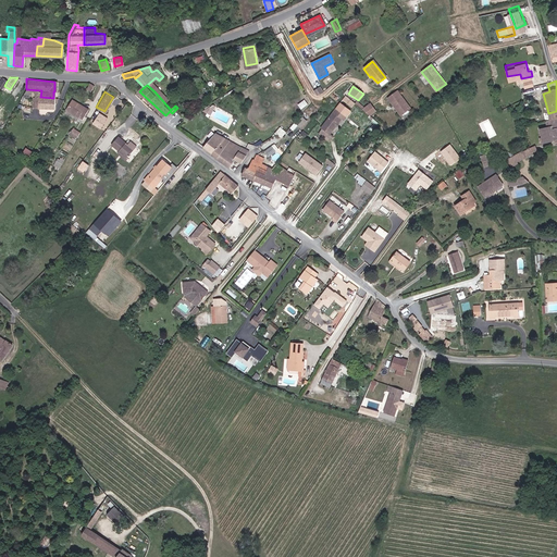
[(397,91),(387,98),(394,106),(395,104),(403,113),(410,108),(397,91)]
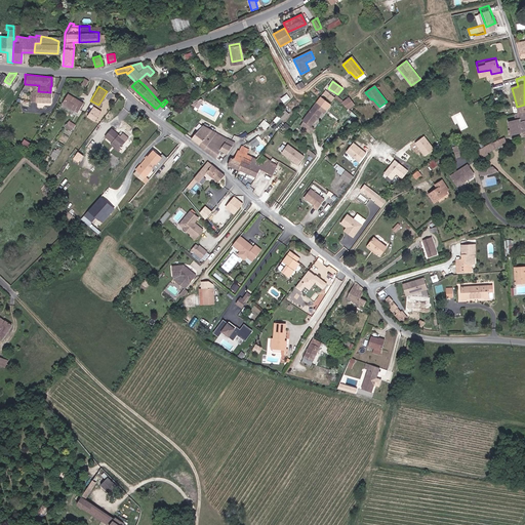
[(326,89),(322,92),(329,98),(332,95),(326,89)]
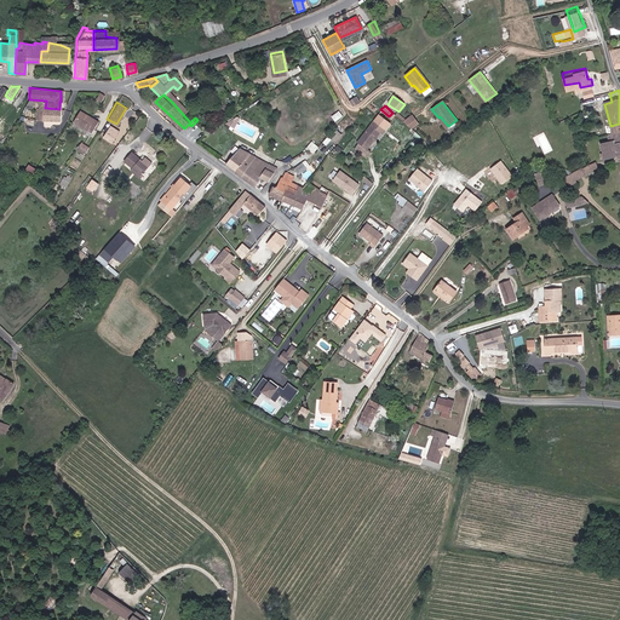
[(59,120),(59,109),(45,108),(38,108),(38,119),(59,120)]
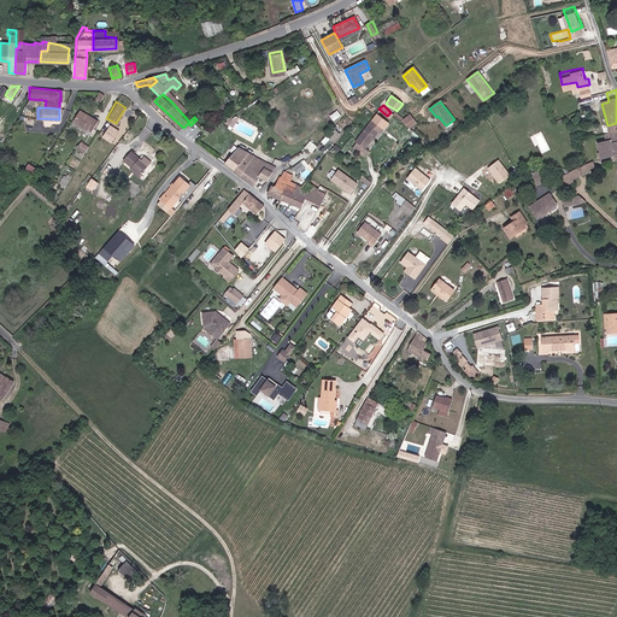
[(78,109),(74,121),(92,129),(98,117),(78,109)]
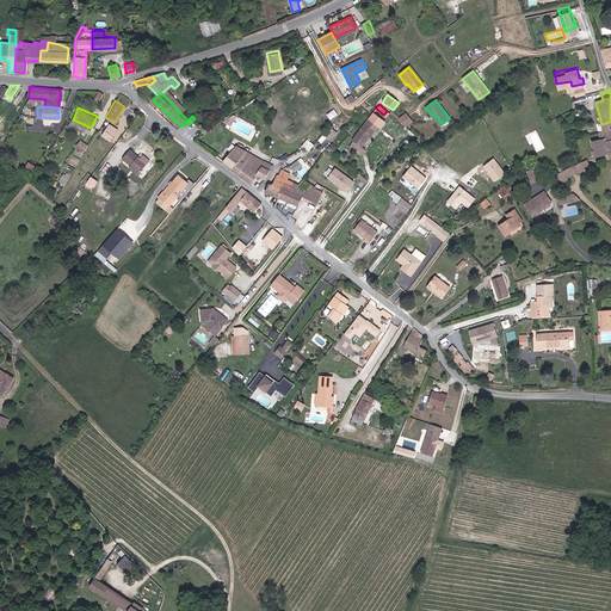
[(335,109),(328,113),(331,118),(338,115),(335,109)]
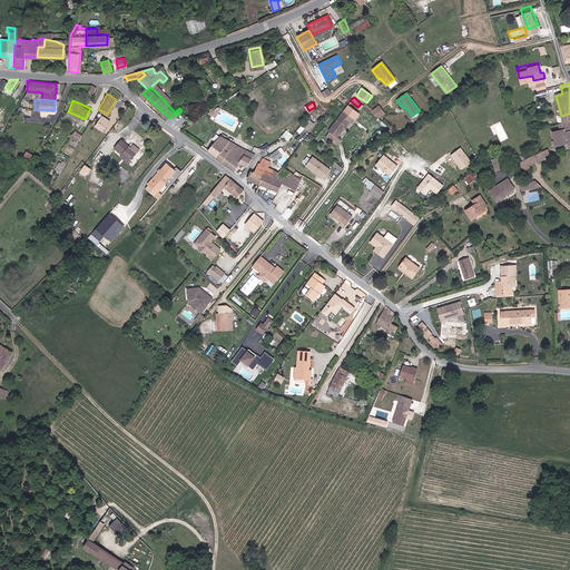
[(214,106),(210,114),(216,117),(220,109),(214,106)]
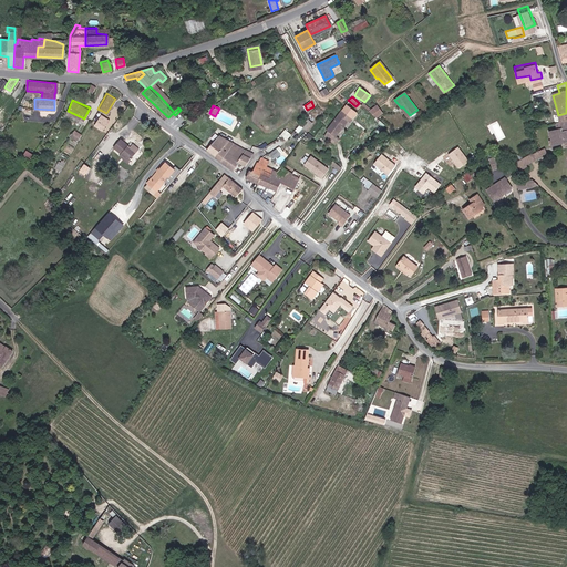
[(375,105),(368,111),(375,117),(381,113),(375,105)]
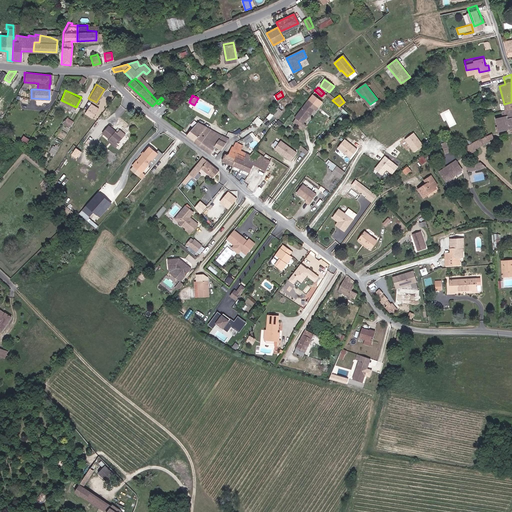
[(311,113),(314,111),(315,112),(319,108),(310,101),(295,118),(302,124),(309,117),(308,116),(311,113)]
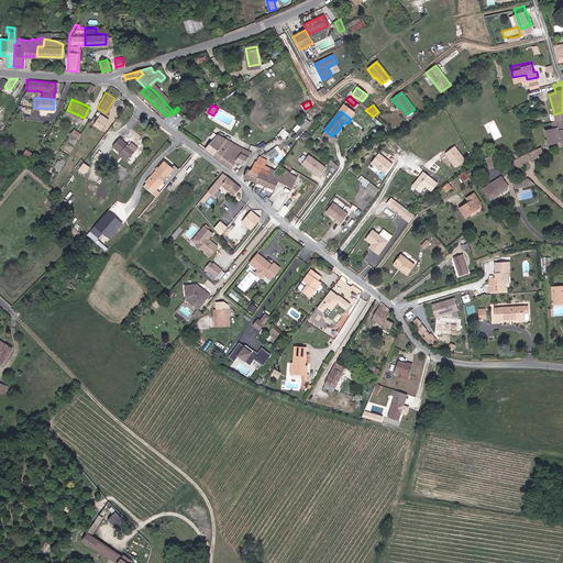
[(562,138),(562,112),(554,114),(551,116),(553,125),(548,127),(549,132),(547,132),(549,141),(562,138)]
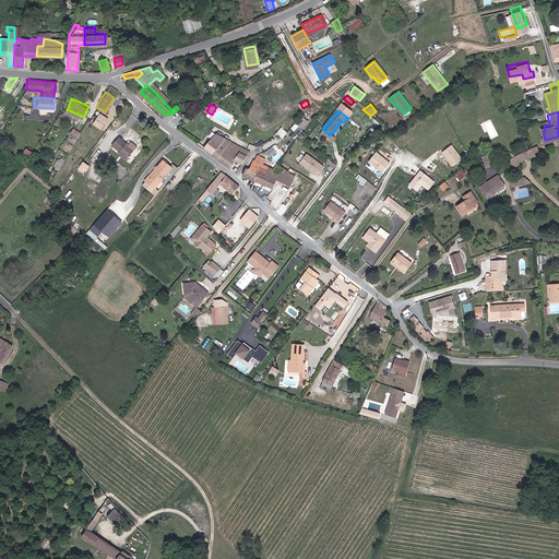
[(100,127),(107,117),(99,113),(93,122),(100,127)]
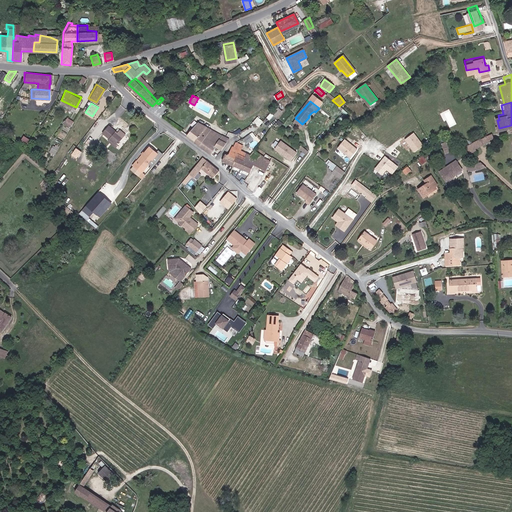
[(204,112),(187,129),(202,140),(212,149),(219,141),(224,144),(229,137),(225,134),(228,130),(204,112)]
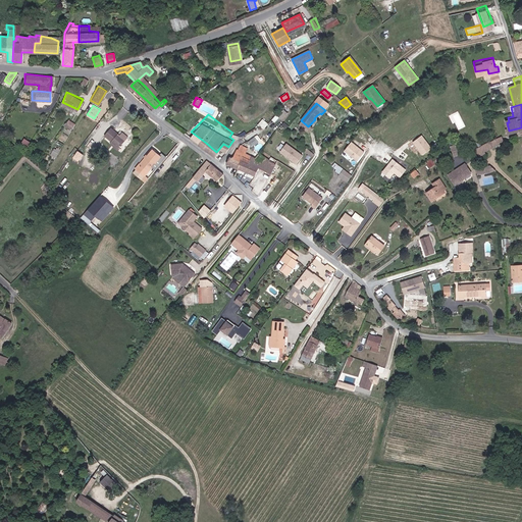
[(69,119),(66,125),(73,128),(76,123),(69,119)]
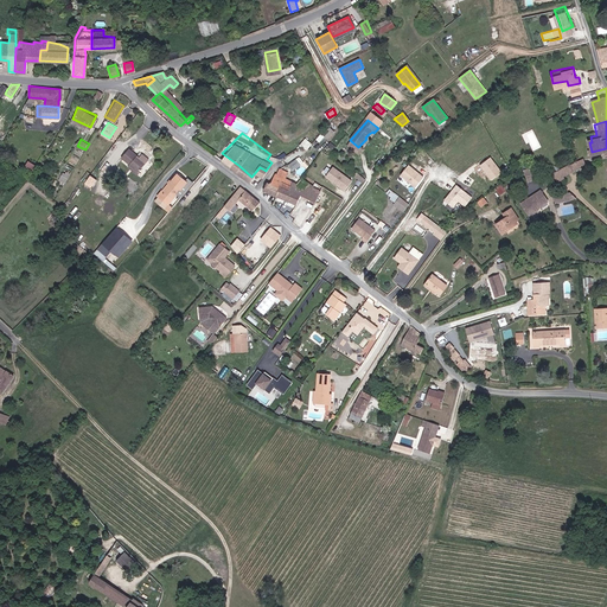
[(142,151),(141,152),(140,153),(138,152),(131,145),(122,154),(132,161),(140,168),(149,157),(142,151)]
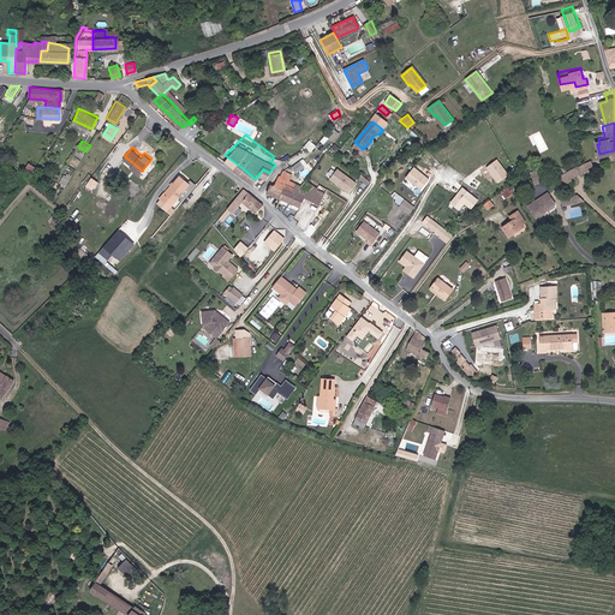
[(496,160),(485,168),(497,183),(507,175),(496,160)]
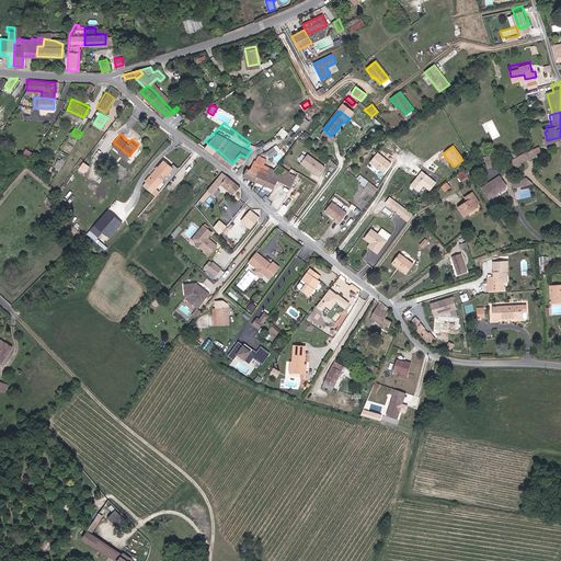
[(519,161),(528,157),(535,153),(535,152),(534,147),(510,159),(514,167),(521,163),(519,161)]
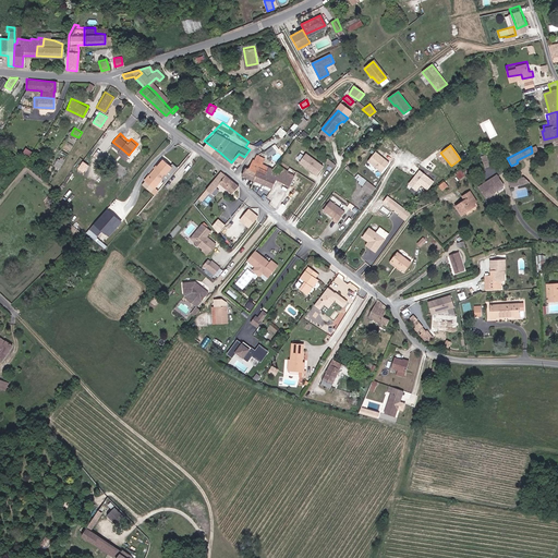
[(268,161),(277,154),(270,147),(261,155),(268,161)]
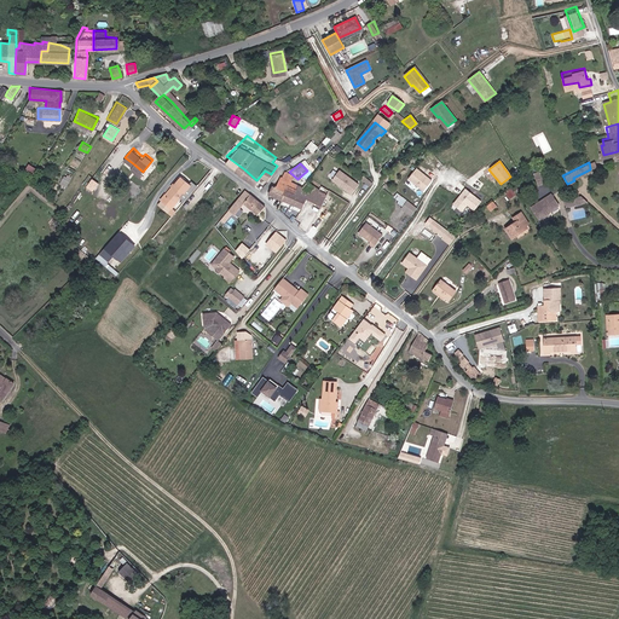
[(144,172),(143,172),(134,165),(132,167),(142,174),(144,172)]
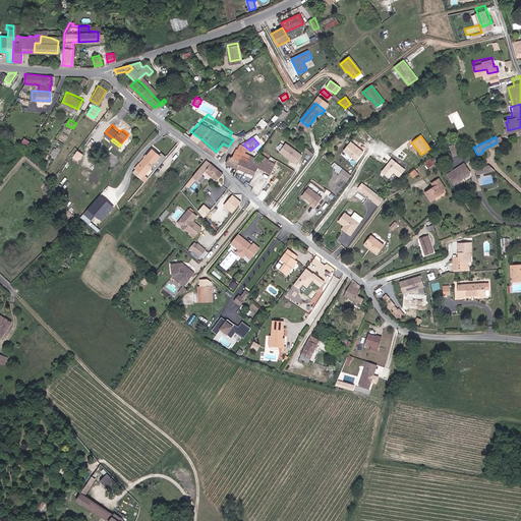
[(285,142),(279,151),(294,164),(301,156),(285,142)]
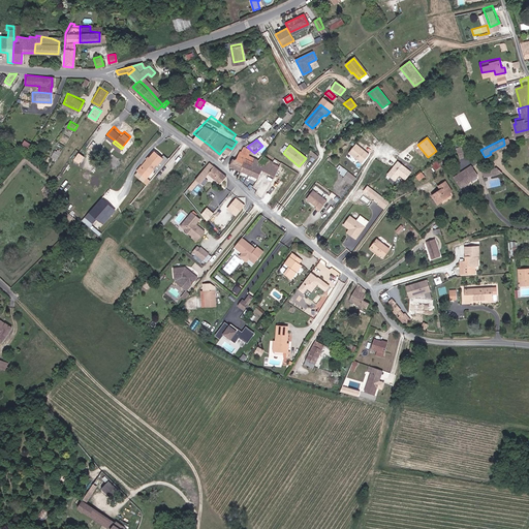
[(355,145),(348,153),(361,163),(368,155),(355,145)]
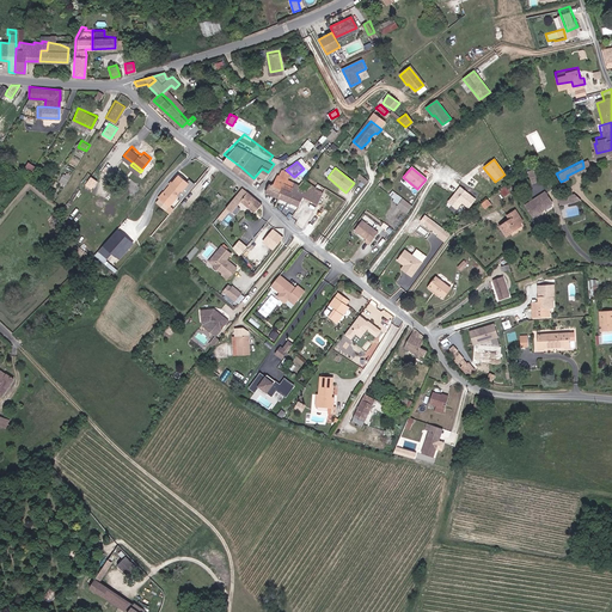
[(534,182),(543,179),(539,169),(531,170),(534,182)]
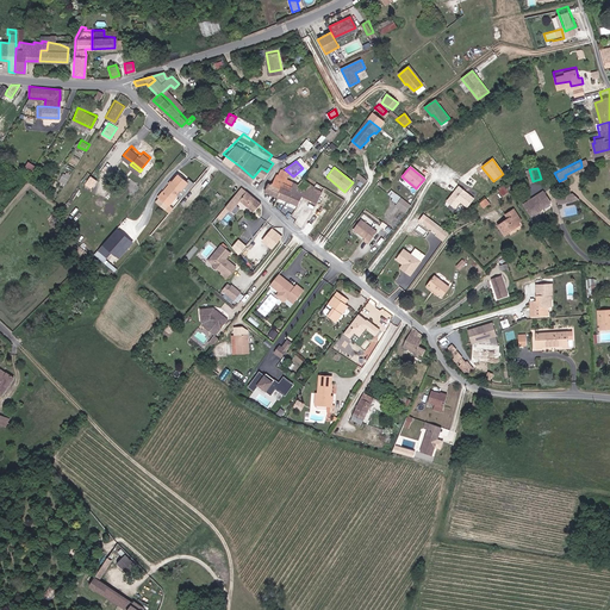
[(63,172),(60,181),(67,185),(70,175),(63,172)]
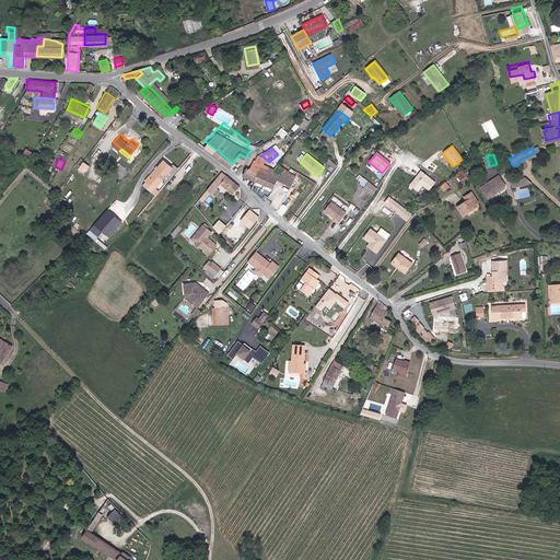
[(162,159),(159,162),(161,165),(156,170),(150,176),(149,176),(146,181),(154,189),(173,168),(162,159)]
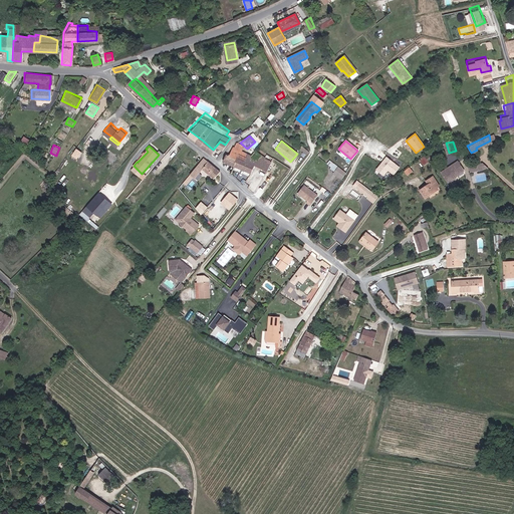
[(242,164),(248,155),(242,153),(243,149),(238,146),(234,151),(232,150),(231,150),(229,156),(226,155),(222,163),(233,167),(235,162),(242,164)]
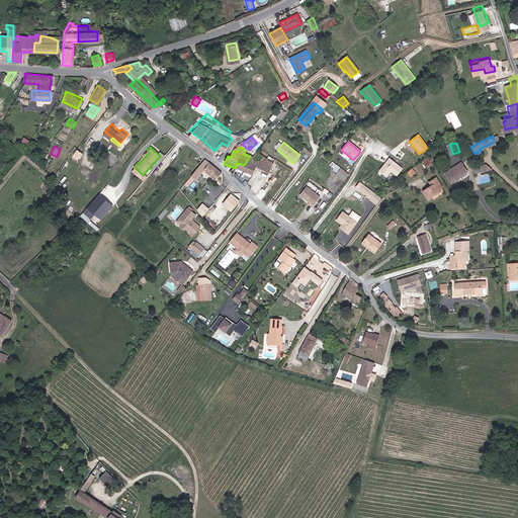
[(79,160),(84,153),(78,149),(73,156),(79,160)]
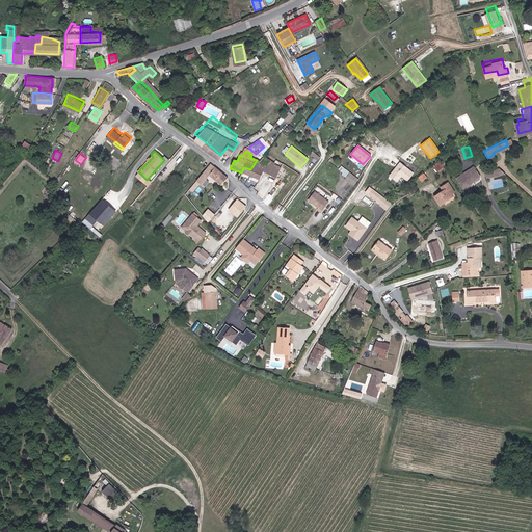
[(262,163),(257,160),(250,169),(243,167),(241,173),(265,181),(269,174),(282,181),(288,170),(281,166),(280,167),(265,158),(262,163)]
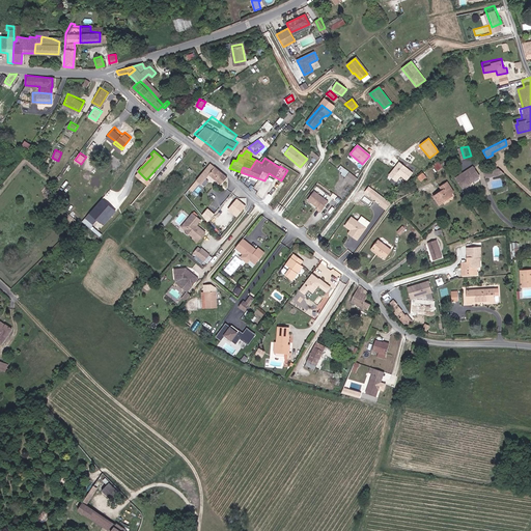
[(226,177),(211,162),(198,177),(200,178),(198,182),(201,184),(208,174),(221,184),(226,177)]
